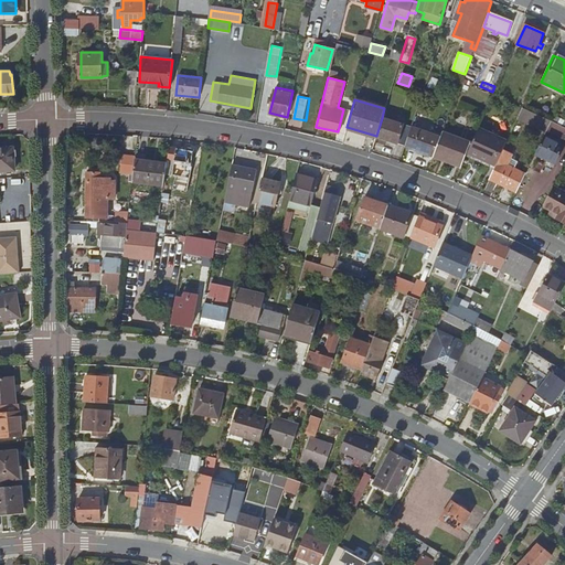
[(531,112),(522,107),(510,134),(518,137),(525,120),(531,112)]
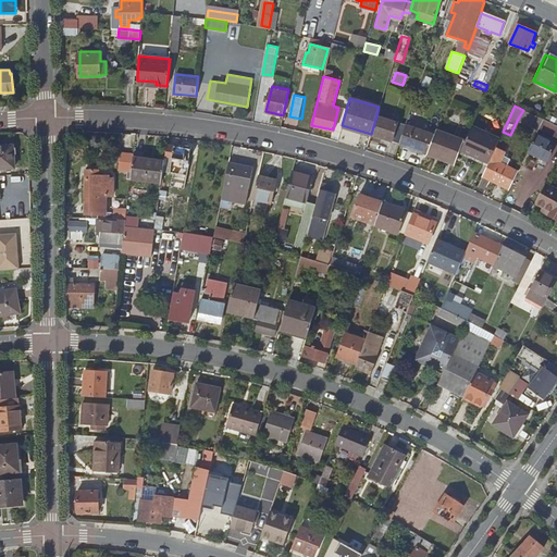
[(540,128),(544,119),(530,113),(523,110),(518,119),(524,120),(523,121),(540,128)]
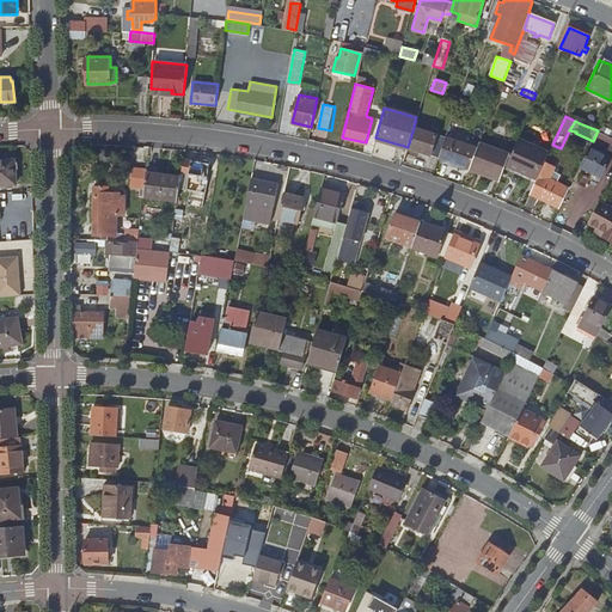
[(414,128),(408,147),(407,147),(439,158),(446,138),(414,128)]
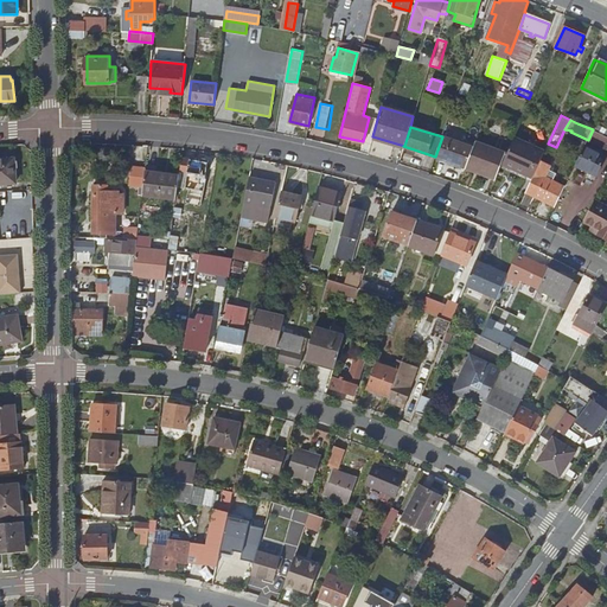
[(606,136),(593,129),(588,140),(606,149),(606,136)]
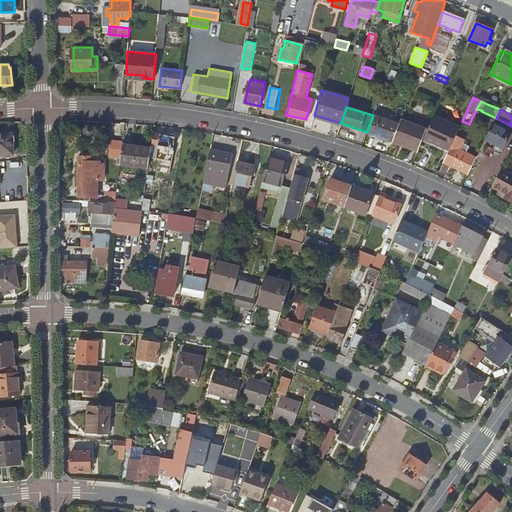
[(373,115),(367,132),(393,140),(400,123),(373,114),(373,115)]
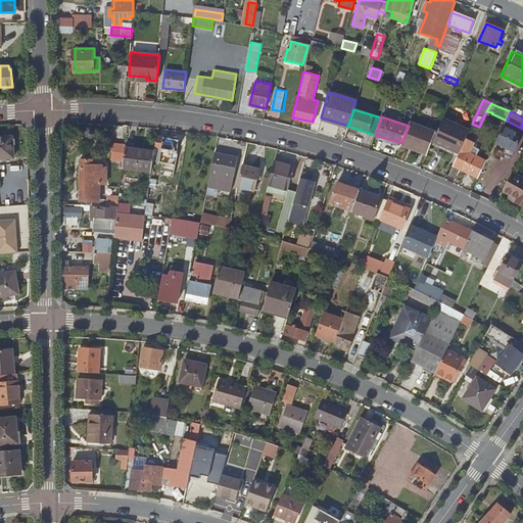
[(321,117),(320,123),(346,130),(347,126),(348,126),(321,117)]
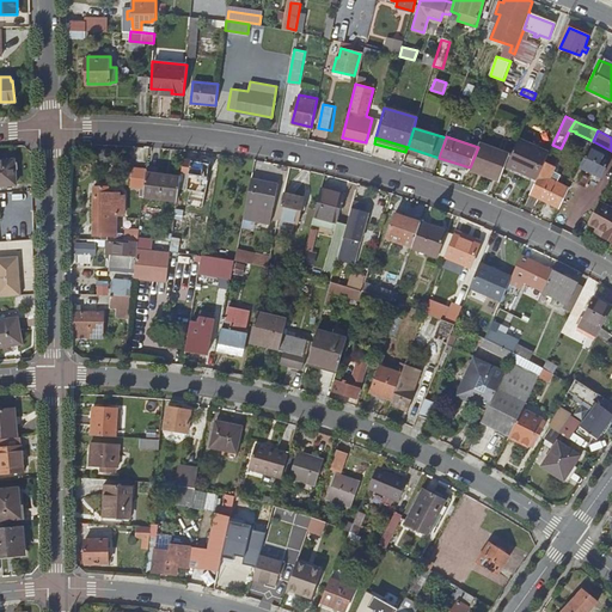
[(518,139),(512,155),(507,167),(537,179),(540,173),(550,152),(518,139)]
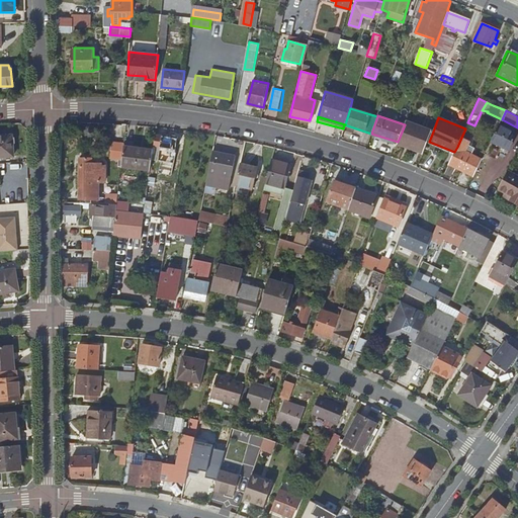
[(405,124),(398,142),(424,153),(429,142),(433,132),(406,120),(405,124)]
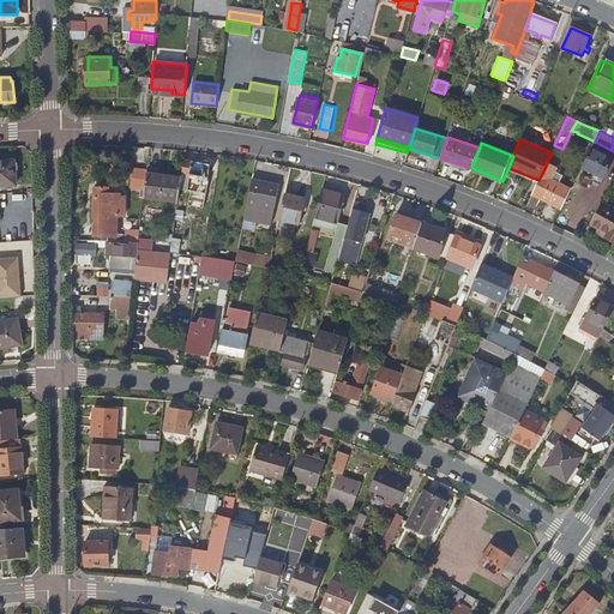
[(613,158),(593,148),(582,168),(605,178),(613,158)]
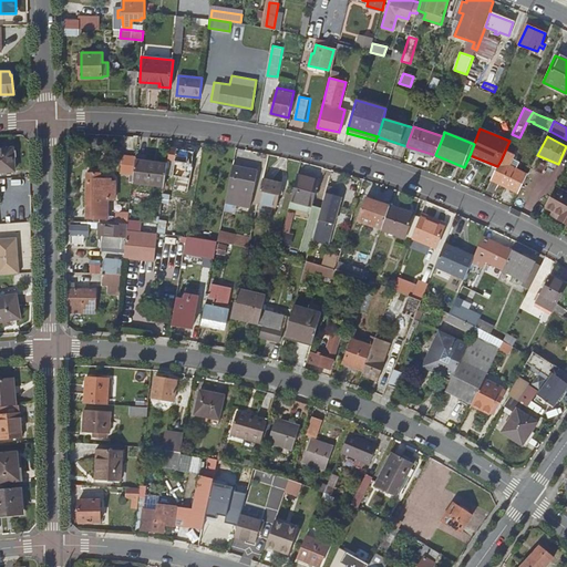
[(0,150),(0,173),(2,173),(3,177),(12,176),(11,172),(16,172),(14,161),(18,158),(17,152),(12,148),(0,150)]
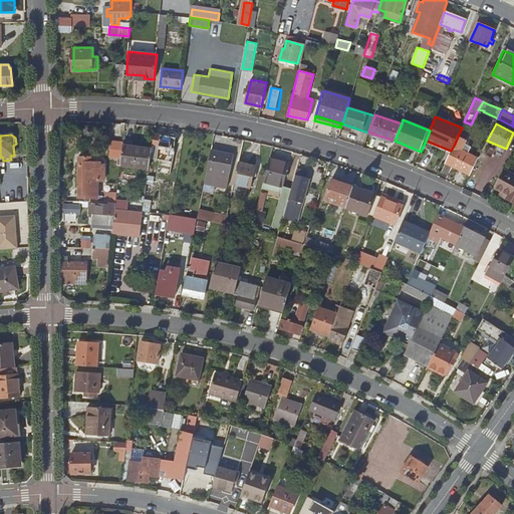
[(154,135),(152,146),(158,147),(156,160),(162,161),(161,166),(165,166),(167,162),(172,163),(174,153),(173,152),(175,138),(154,135)]
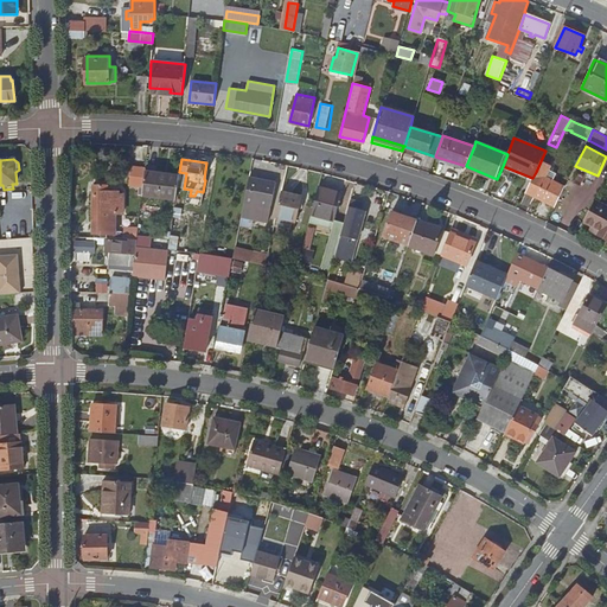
[(145,168),(131,167),(128,185),(142,186),(145,172),(145,168)]
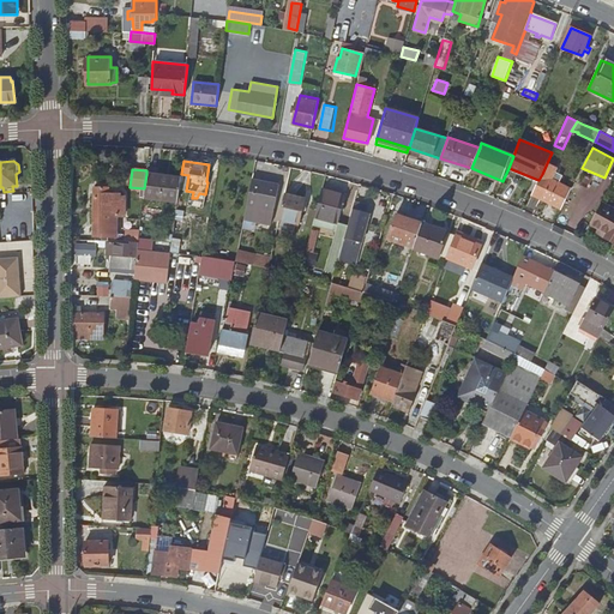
[(144,188),(143,199),(178,203),(181,179),(146,174),(144,188)]
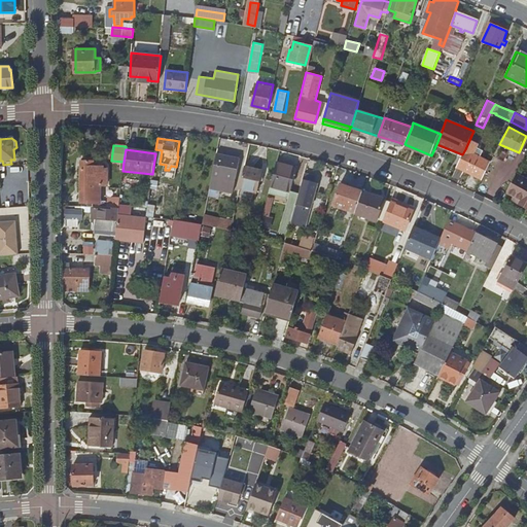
[(465,149),(462,154),(457,166),(483,178),(491,163),(480,156),(481,153),(477,150),(475,154),(465,149)]
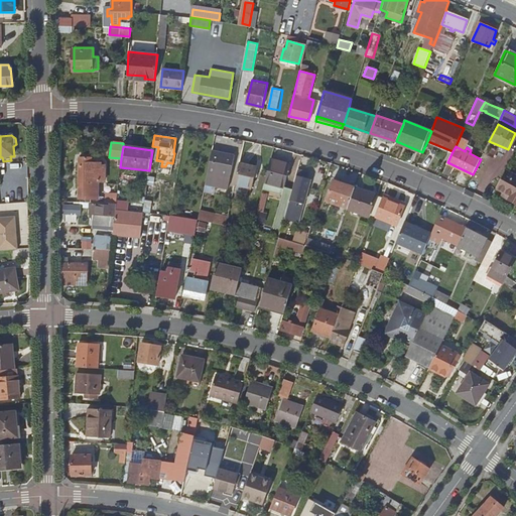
[(234,155),(212,150),(205,184),(227,189),(234,155)]
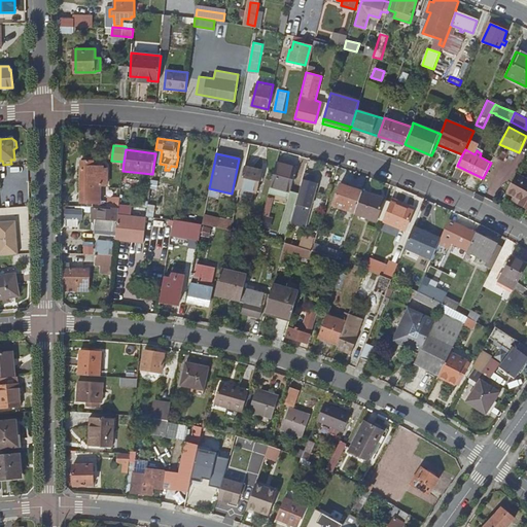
[(94,160),(81,160),(81,202),(96,202),(101,202),(101,184),(107,184),(107,168),(98,168),(98,166),(94,166),(94,160)]
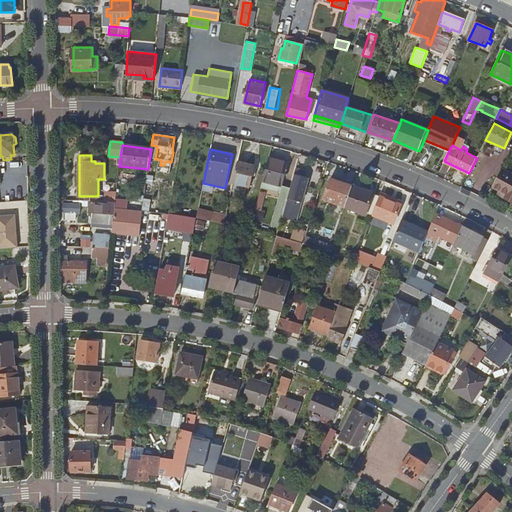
[(268,158),(262,181),(281,186),(281,184),(287,163),(268,158)]
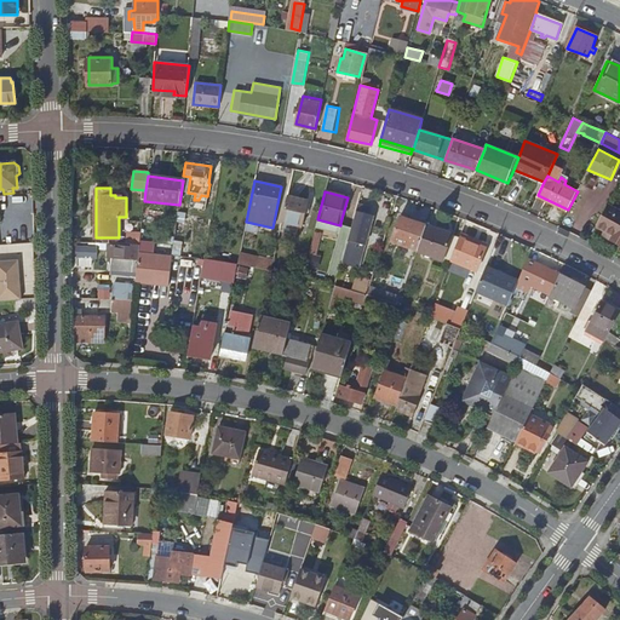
[(287,197),(281,223),(302,228),(309,201),(287,197)]
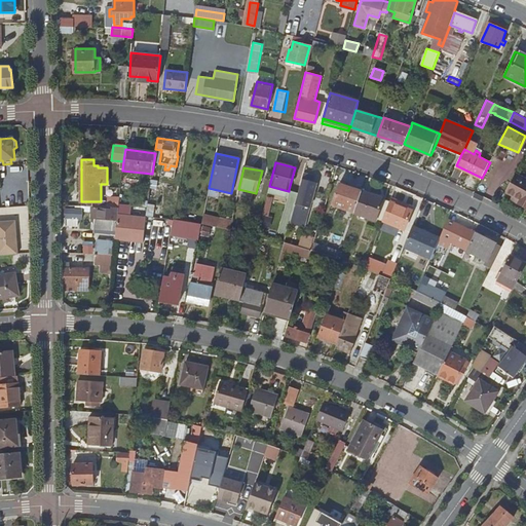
[(525,177),(517,173),(508,191),(525,201),(523,204),(525,205),(525,177)]
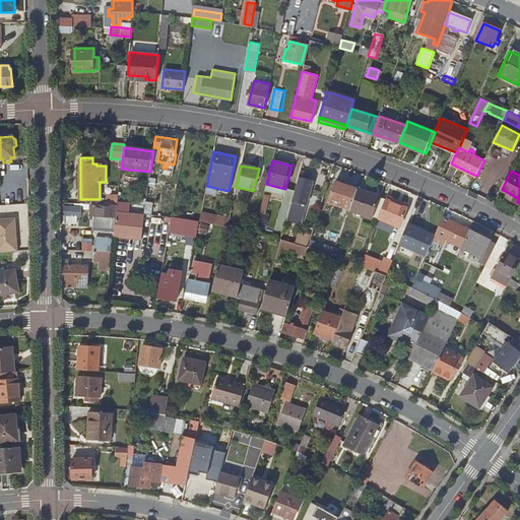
[(163,172),(160,181),(175,183),(176,173),(163,172)]
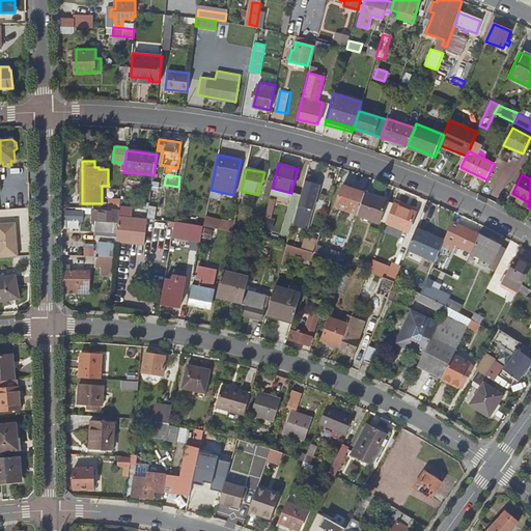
[(302,194),(292,226),(299,228),(303,213),(309,215),(310,210),(312,211),(314,202),(312,201),(315,194),(316,195),(319,185),(310,183),(311,178),(307,177),(305,180),(302,194)]
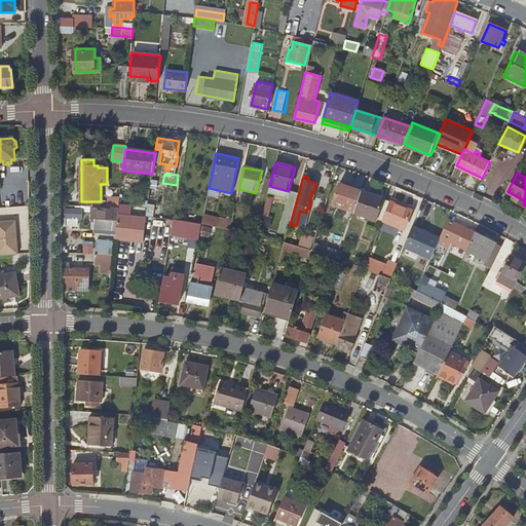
[(354,212),(362,192),(339,184),(333,204),(354,212)]
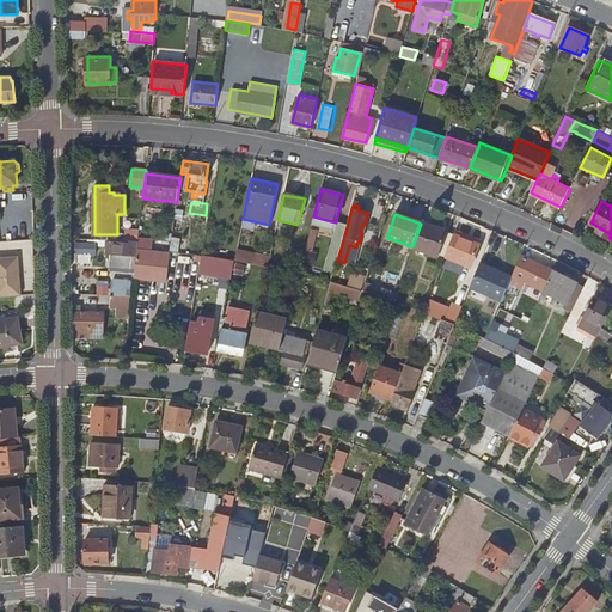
[(348,224),(336,220),(336,222),(323,270),(334,273),(336,264),(337,261),(348,224)]
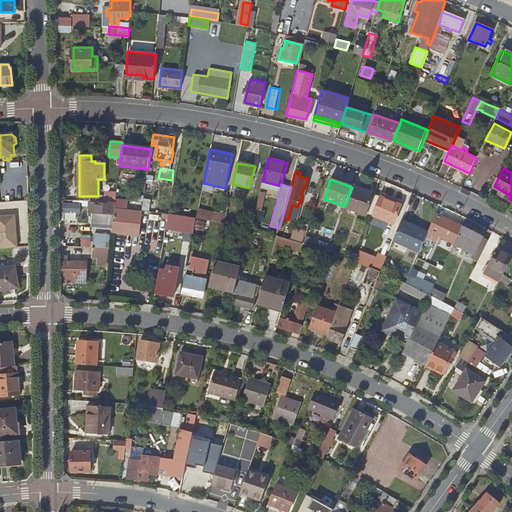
[(352,186),(352,187),(345,206),(344,207),(366,215),(367,213),(373,215),(379,197),(373,194),(374,194),(352,186)]
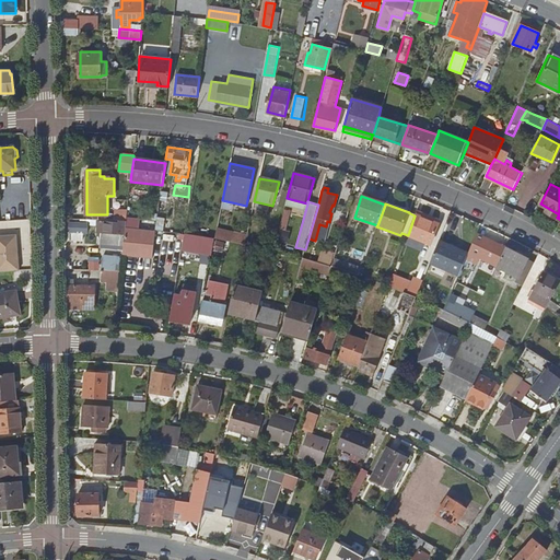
[(126,221),(127,210),(114,210),(114,214),(114,221),(118,221),(126,221)]
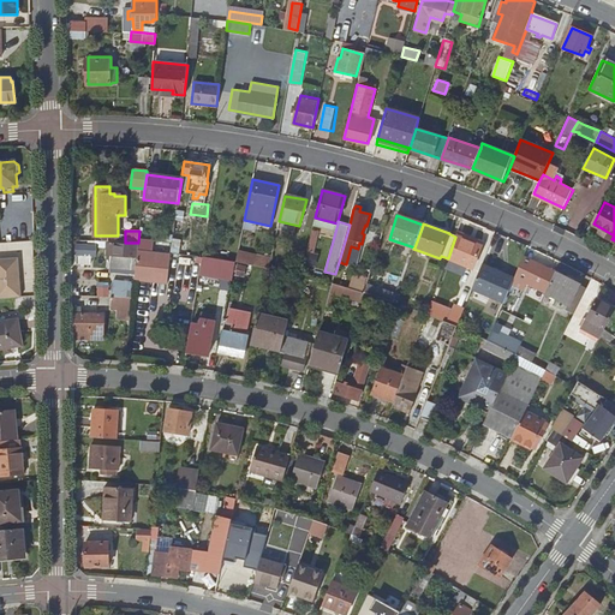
[(457,233),(455,237),(482,246),(483,243),(457,233)]
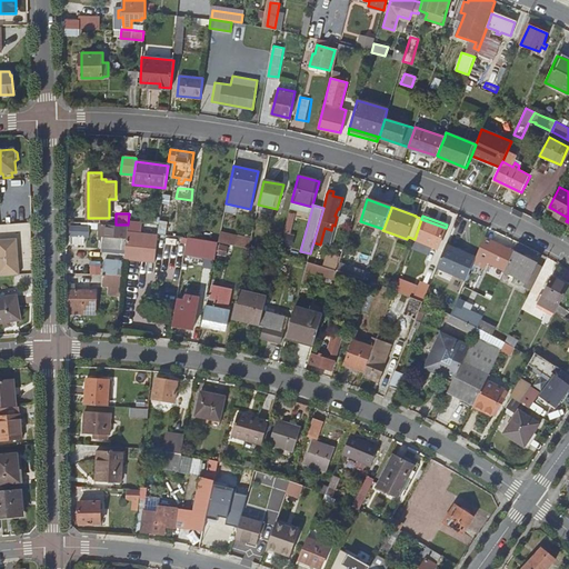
[(421,219),(415,239),(438,248),(446,228),(421,219)]
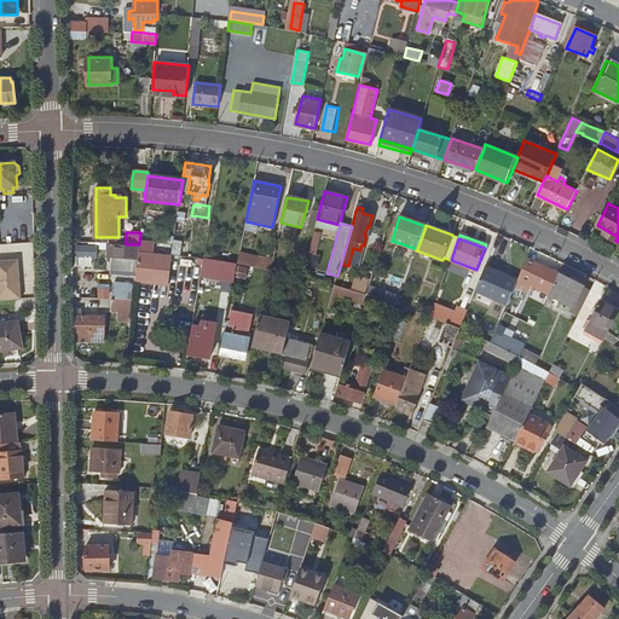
[(174,239),(172,255),(179,255),(181,241),(174,239)]
